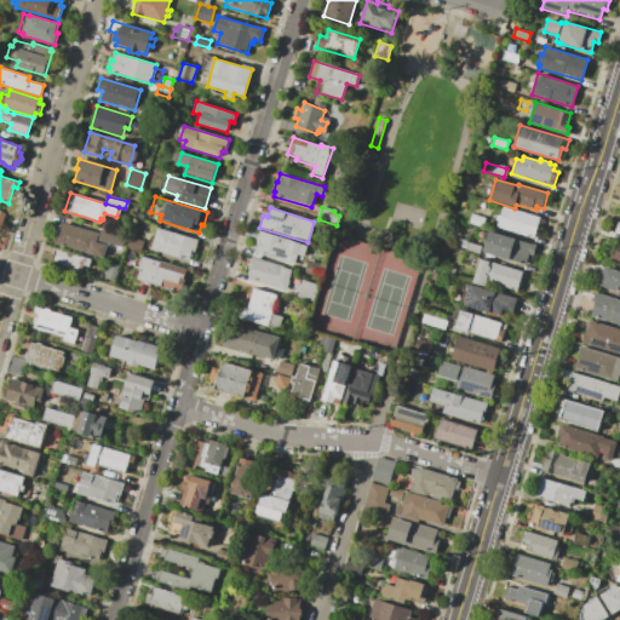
[(504,207),(540,218),(534,239),(497,228),(499,222),(497,220),(499,210),(503,211),(504,207)]
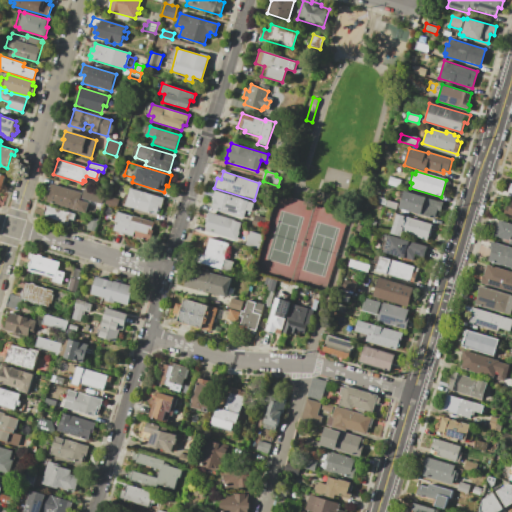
[(390,177),(401,180),(399,187),(388,184),(390,177)]
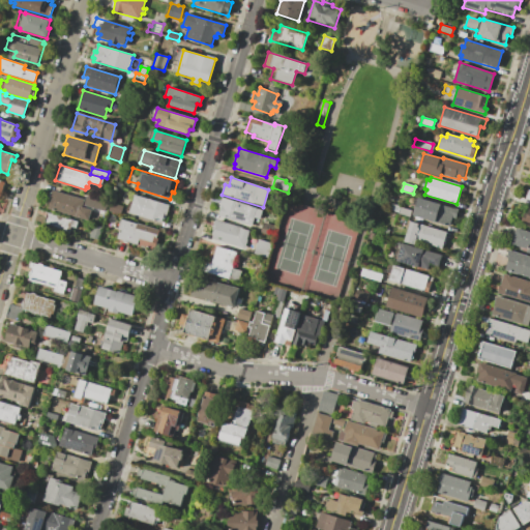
[(53,190),(84,200),(82,207),(91,210),(88,222),(48,209),(53,190)]
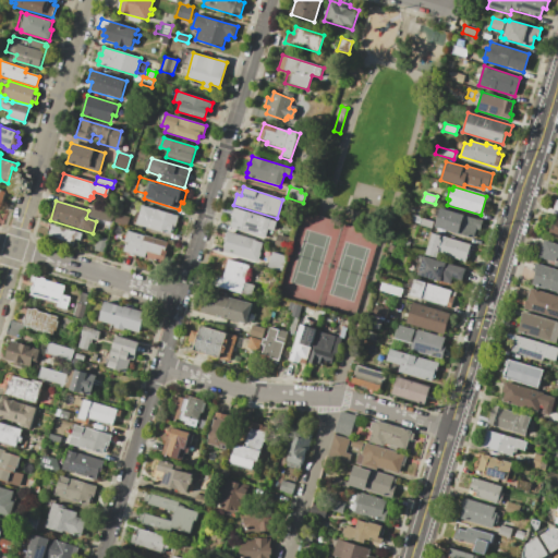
[(142,205),(179,216),(176,227),(172,226),(170,234),(136,225),(142,205)]
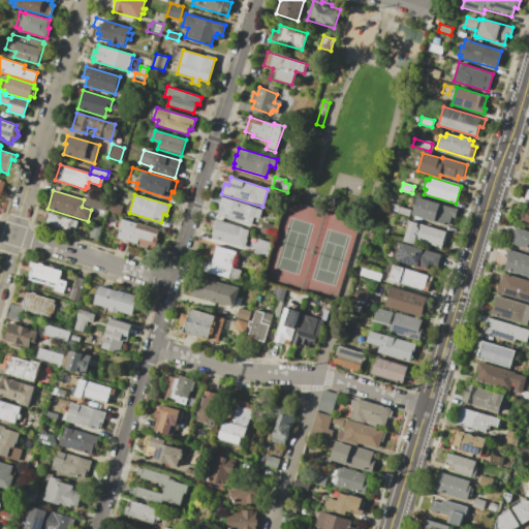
[(222,196),(261,210),(258,219),(254,217),(251,226),(216,215),(222,196)]
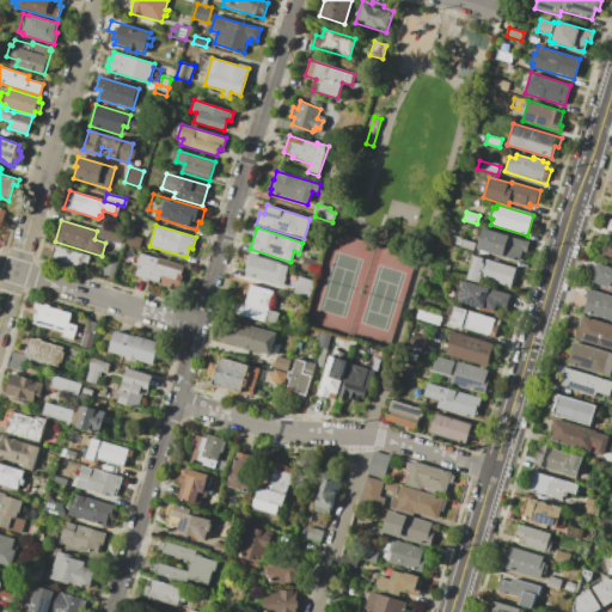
[(483,228),(528,242),(526,252),(522,251),(520,262),(477,249),(481,237),(473,236),(476,228),(482,231),(483,228)]
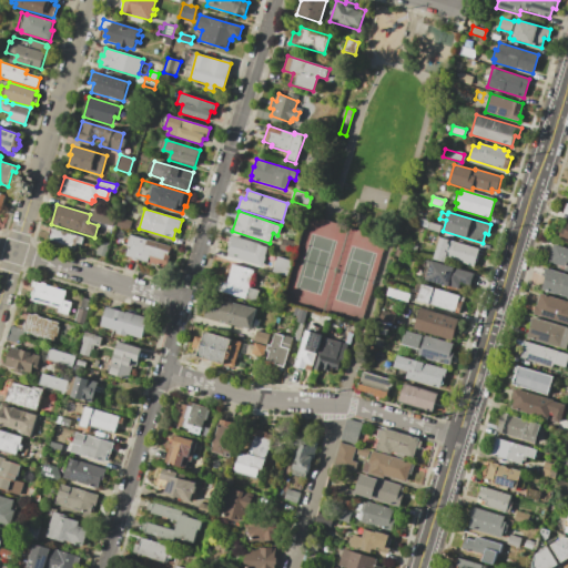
[(119,216),(132,221),(129,231),(115,226),(119,216)]
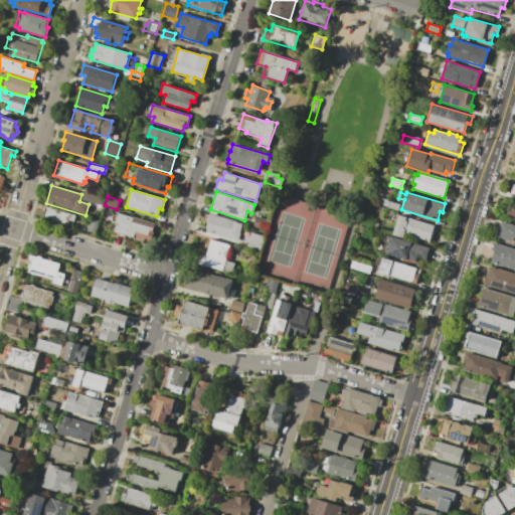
[(380,198),(399,204),(397,210),(378,204),(380,198)]
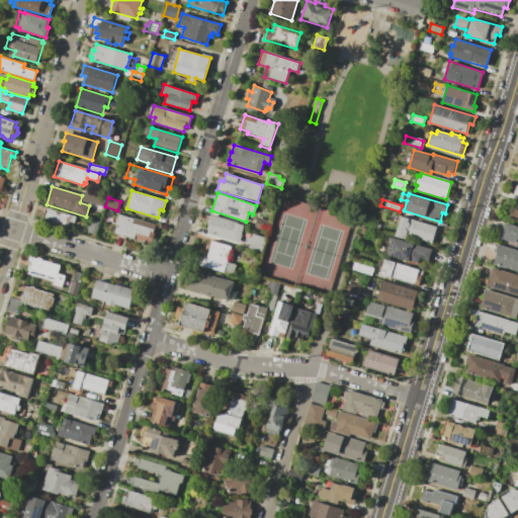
[(47,207),(76,217),(73,224),(69,223),(67,229),(42,222),(47,207)]
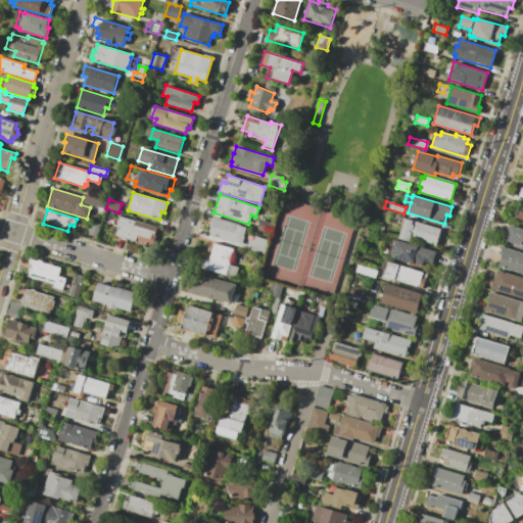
[(121,217),(158,227),(152,247),(114,236),(121,217)]
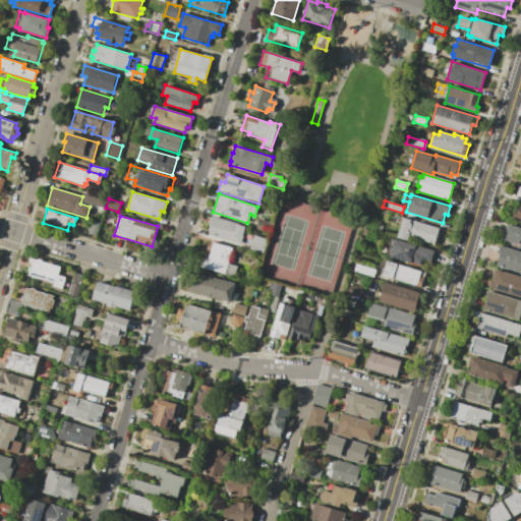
[(212,216),(246,227),(240,244),(208,234),(210,226),(209,226),(212,216)]
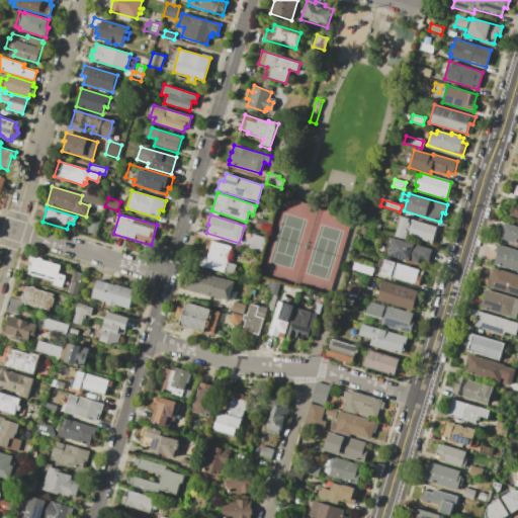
[(401,217),(436,227),(431,243),(410,237),(409,241),(395,237),(401,217)]
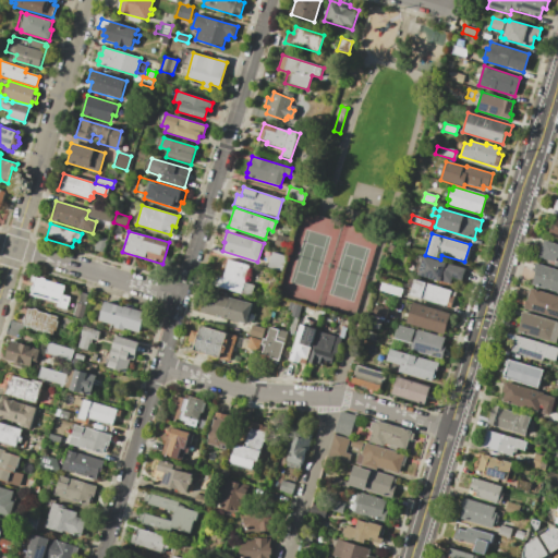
[(277,234),(292,239),(289,250),(274,245),(277,234)]
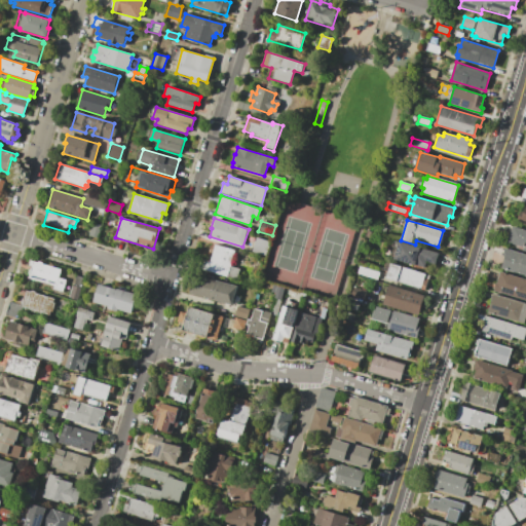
[(92,223),(101,225),(97,238),(88,236),(92,223)]
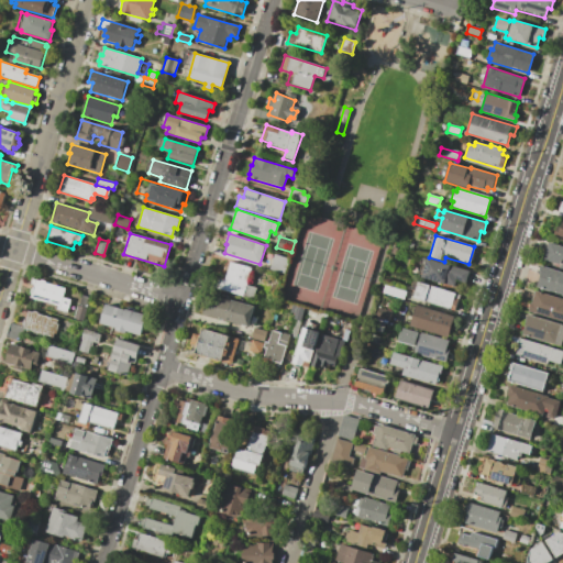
[(549,242),(562,246),(562,269),(542,263),(549,242)]
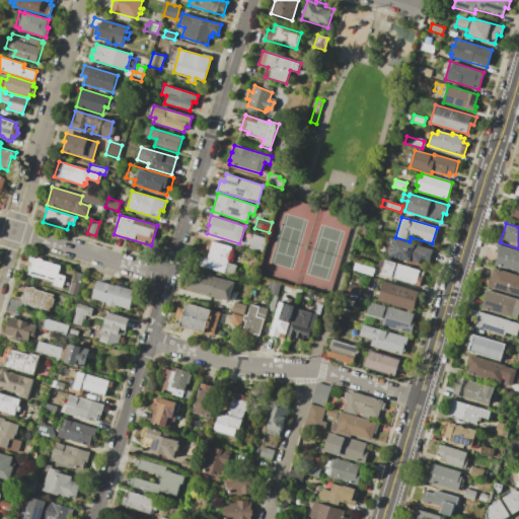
[(361,233),(364,225),(369,227),(367,235),(361,233)]
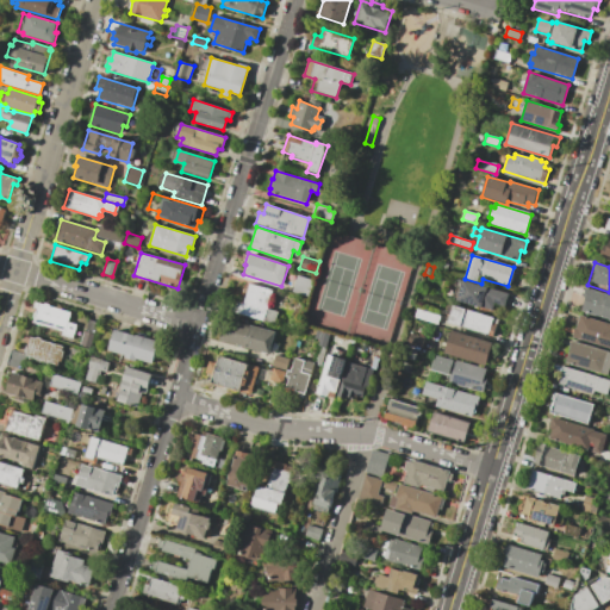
[(297,275),(313,281),(309,298),(292,293),(297,275)]
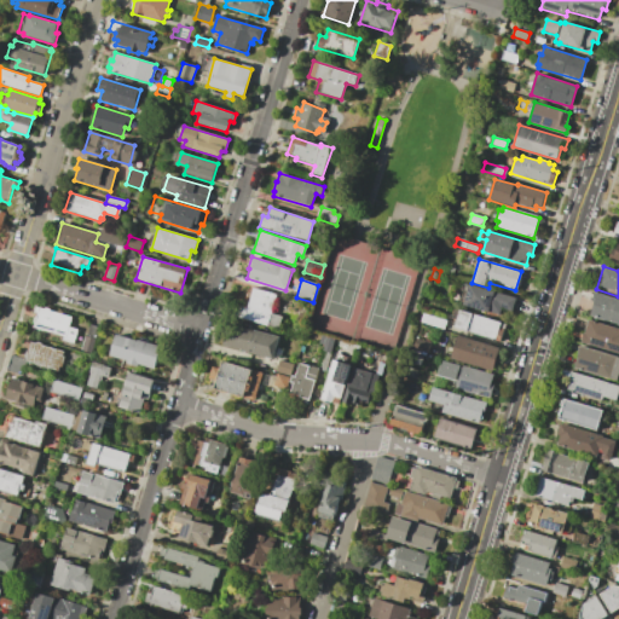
[(470,285),(516,299),(513,312),(502,308),(499,316),(464,305),(470,285)]
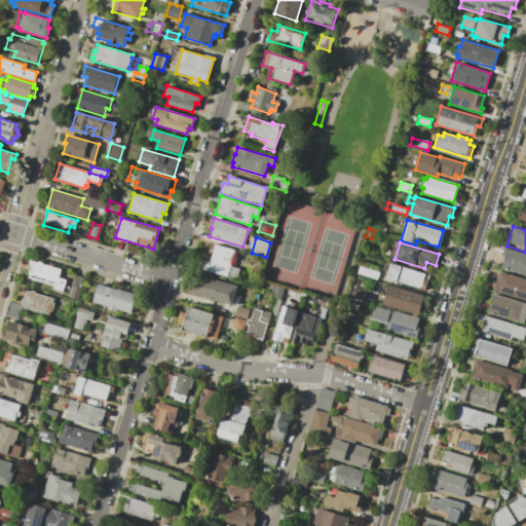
[(216,245),(235,251),(230,266),(240,269),(236,279),(200,268),(202,260),(211,262),(216,245)]
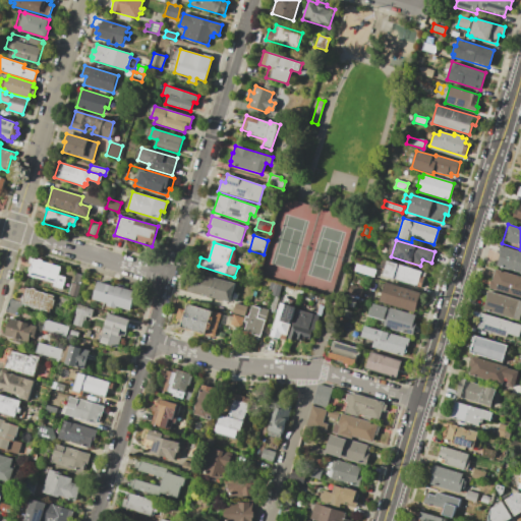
[(502,246),(520,251),(520,274),(496,267),(502,246)]
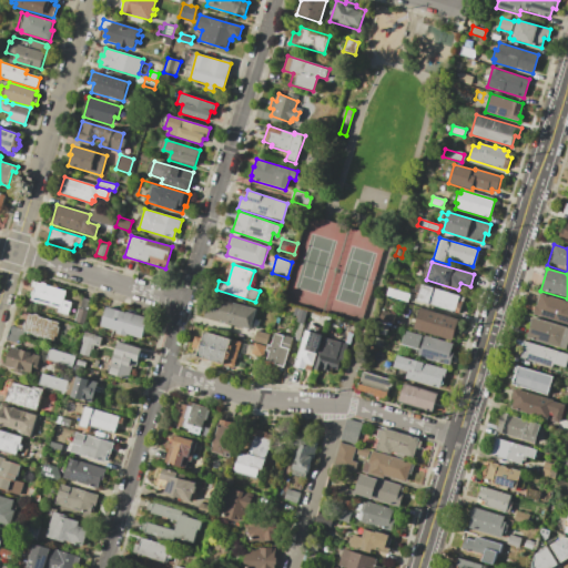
[(33,281),(67,291),(63,300),(61,310),(59,308),(31,300),(33,292),(31,292),(33,281)]
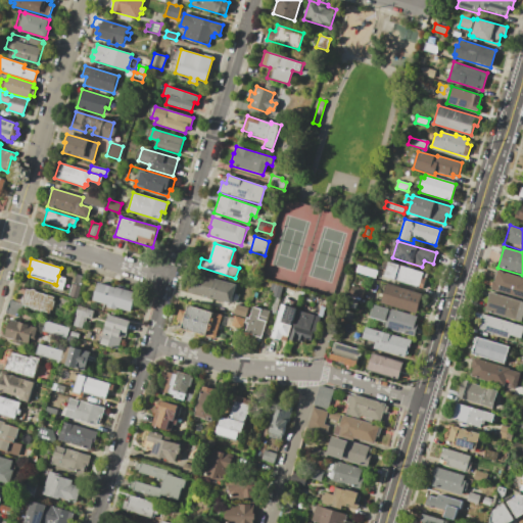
[(388,262),(427,273),(422,288),(384,277),(388,262)]
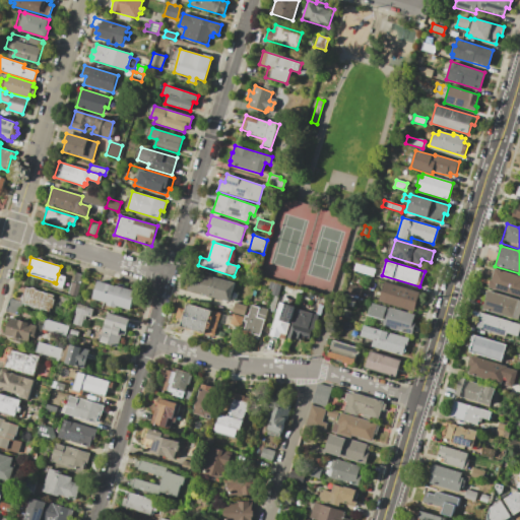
[(355,263),(377,269),(375,277),(352,270),(355,263)]
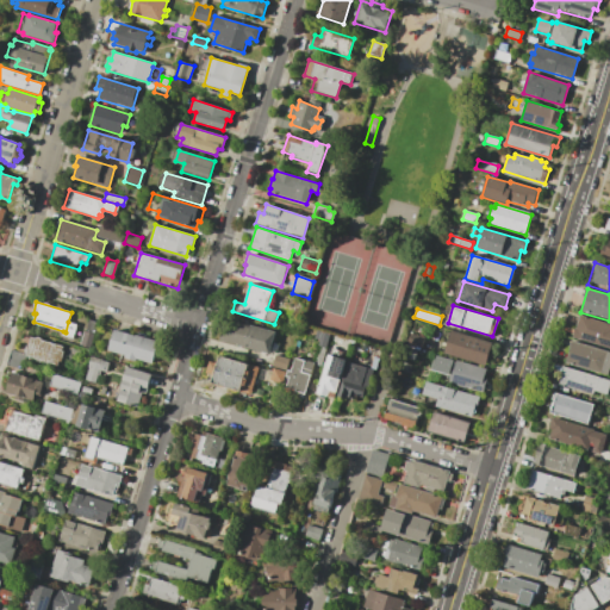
[(580,315),(609,324),(609,349),(573,337),(580,315)]
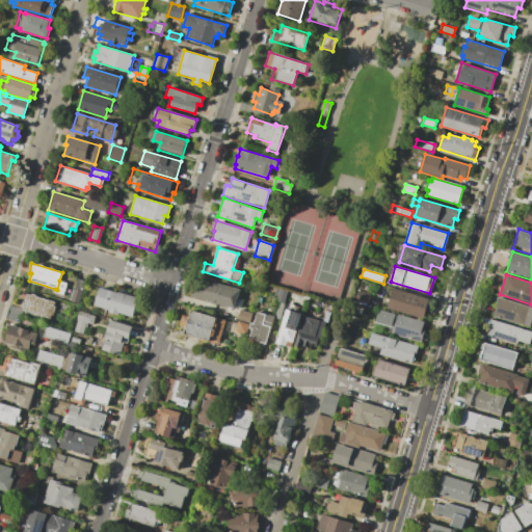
[(70,301),(74,287),(75,288),(78,275),(86,277),(79,303),(70,301)]
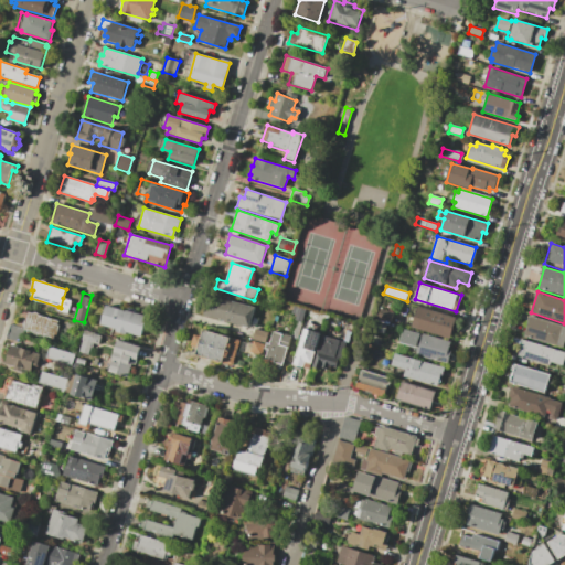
[(255,307),(249,328),(201,315),(206,295),(255,307)]
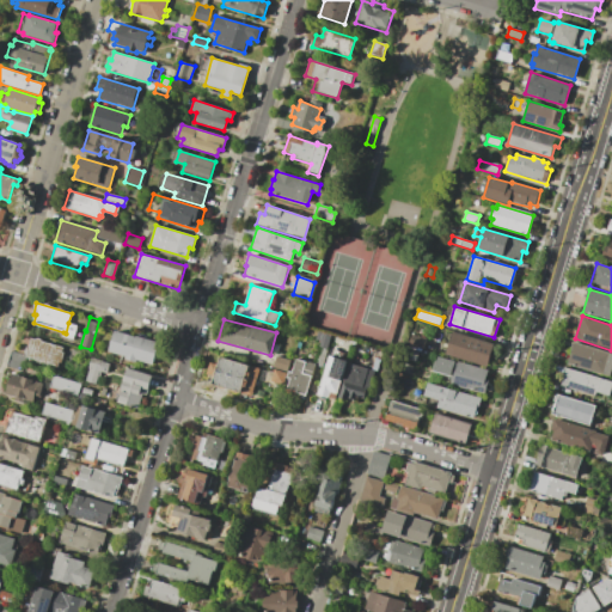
[(68,323),(78,325),(73,341),(62,337),(63,332),(66,334),(68,323)]
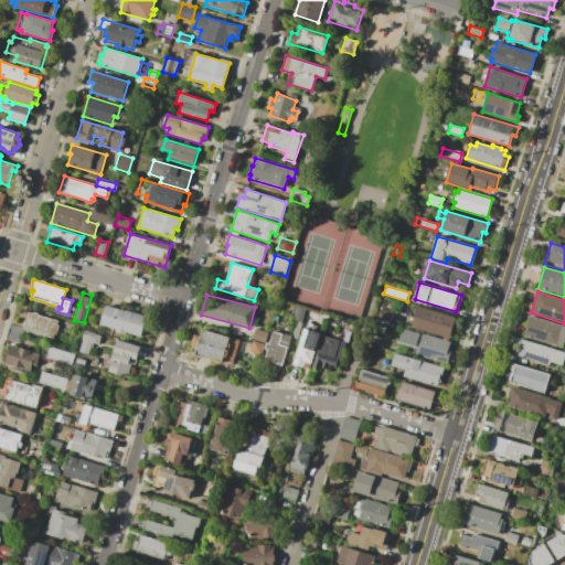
[(106,306),(126,311),(126,310),(147,317),(141,338),(126,333),(126,336),(114,332),(115,330),(100,326),(106,306)]
